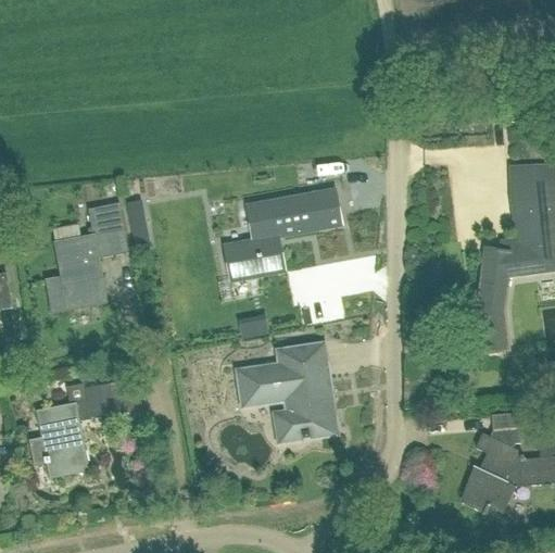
[(253,238),(225,243),(231,279),(286,269),(279,236),(341,224),(336,188),(247,204),(253,238)]
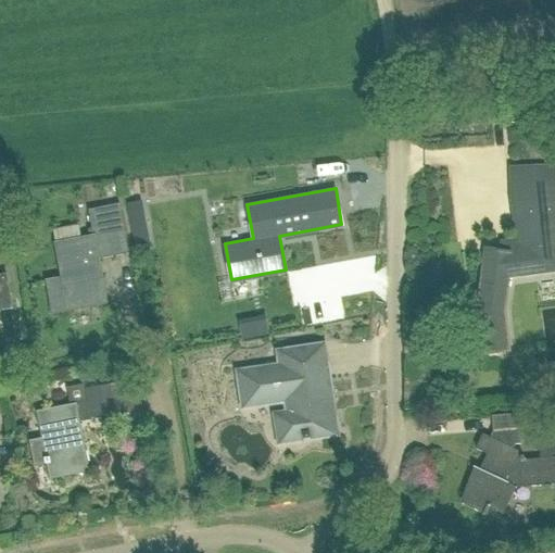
[(554,196),(514,201),(519,237),(512,238),(511,249),(497,247),(497,249),(487,248),(478,305),(484,352),(509,349),(504,309),(509,272),(516,272),(516,269),(524,268),(525,273),(554,268),(554,196)]
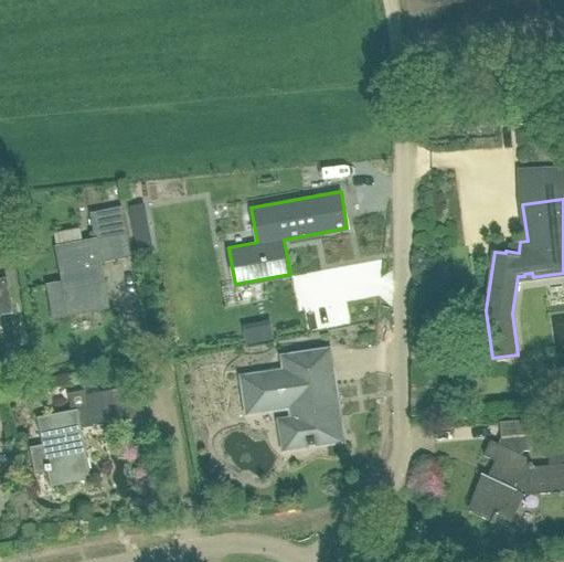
[(96,236),(56,244),(63,281),(46,283),(53,316),(68,313),(108,305),(100,261),(131,255),(123,205),(92,211),(96,236)]
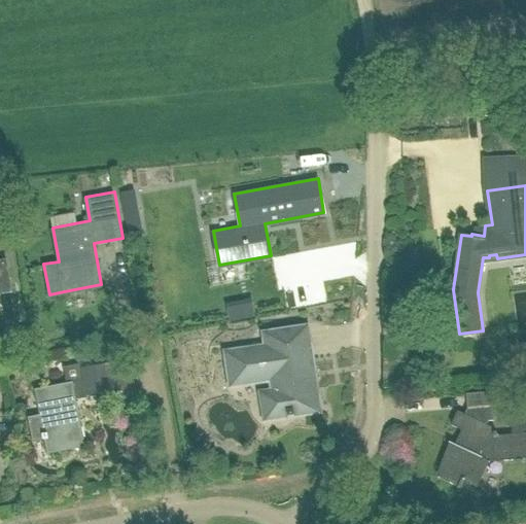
[(316,409),(305,327),(268,333),(270,346),(229,352),(233,381),(274,375),(280,414),(316,409)]
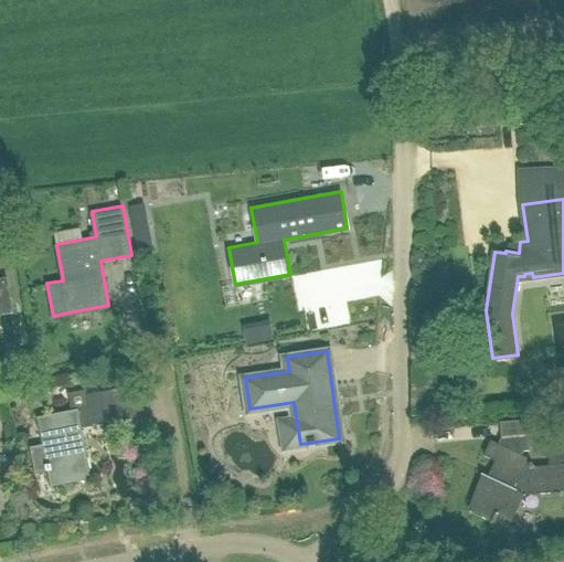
[(83,426),(110,420),(121,419),(115,386),(86,392),(88,405),(36,415),(42,444),(30,447),(34,472),(48,468),(51,485),(93,476),(83,426)]
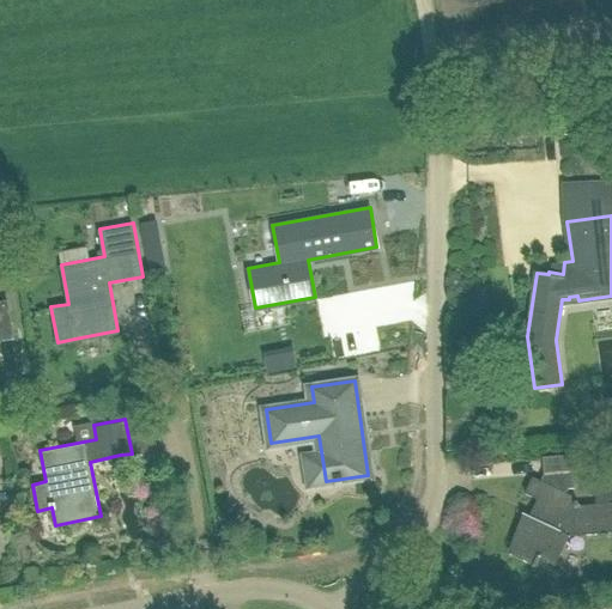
[(511,548),(533,559),(532,564),(535,566),(541,556),(553,562),(568,535),(611,530),(611,503),(610,503),(610,498),(611,498),(611,479),(609,480),(607,464),(589,466),(592,493),(597,493),(598,504),(579,505),(579,501),(574,501),(574,498),(533,476),(525,492),(549,504),(540,521),(528,515),(511,548)]
